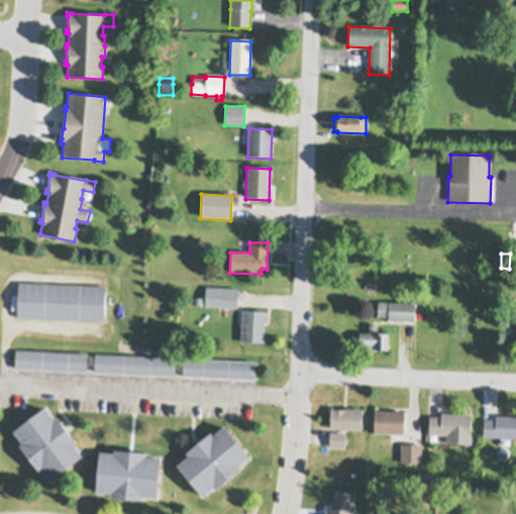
[(17,284),(105,287),(104,322),(16,319),(17,284)]
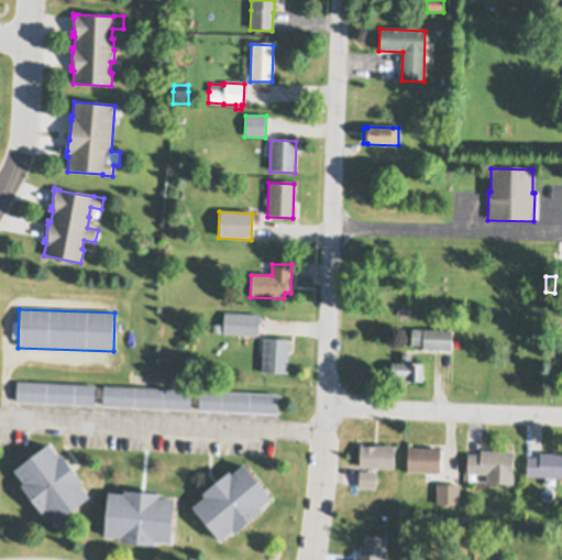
[(223,314),(260,316),(259,337),(222,335),(223,314)]
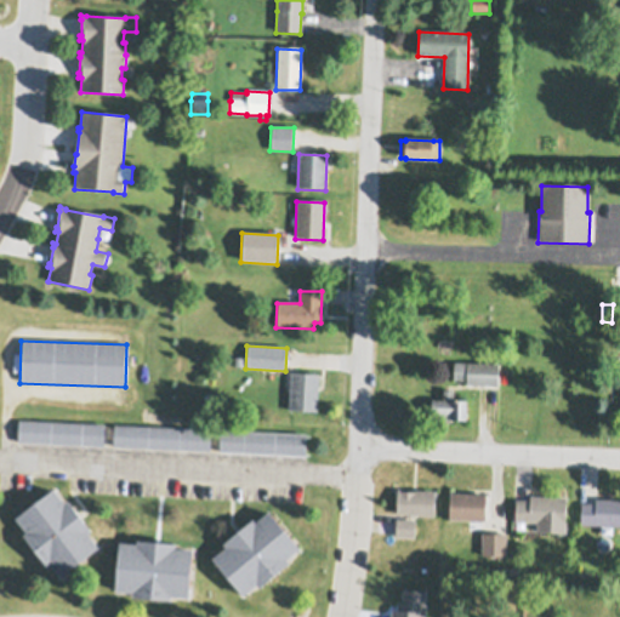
[(454,364),(466,364),(498,365),(498,387),(466,387),(466,382),(453,382),(454,364)]
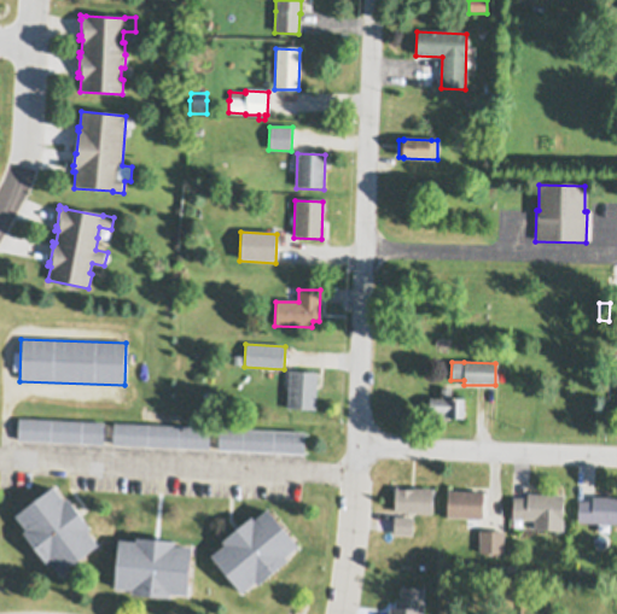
[(289,372),(316,374),(314,411),(286,409),(289,372)]
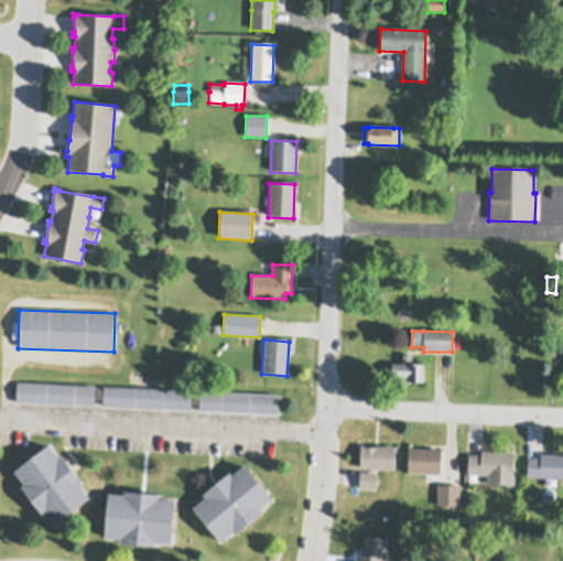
[(391,365),(401,365),(401,356),(412,356),(412,365),(423,365),(423,384),(410,384),(410,386),(391,385),(391,365)]
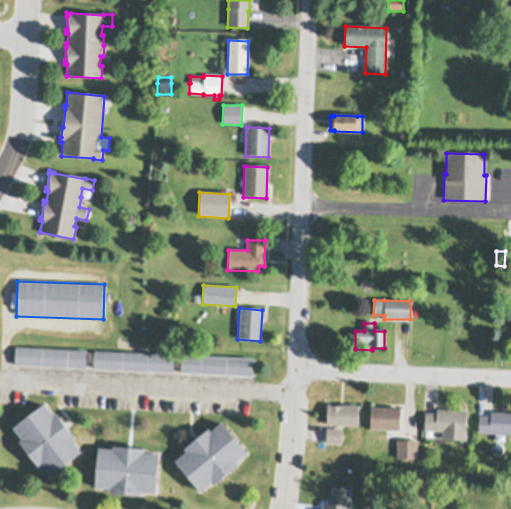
[(15,348),(86,351),(85,370),(14,366),(15,348)]
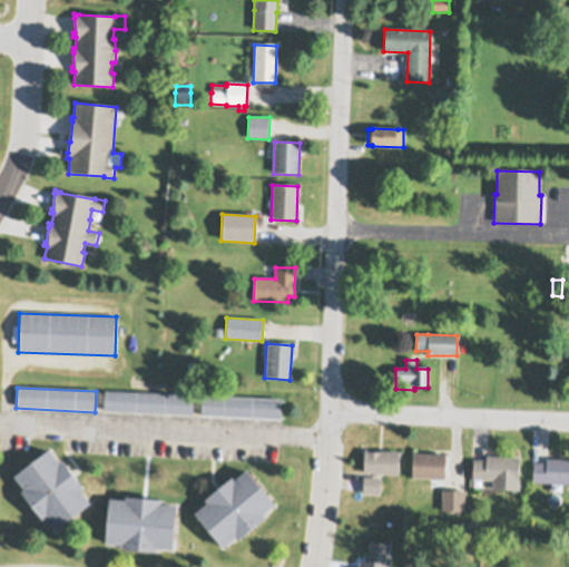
[(104,392),(193,397),(192,416),(104,411),(104,392)]
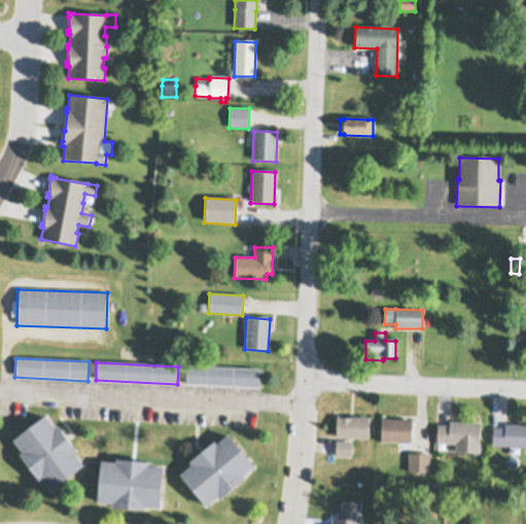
[(186,367),(259,370),(258,388),(185,385),(186,367)]
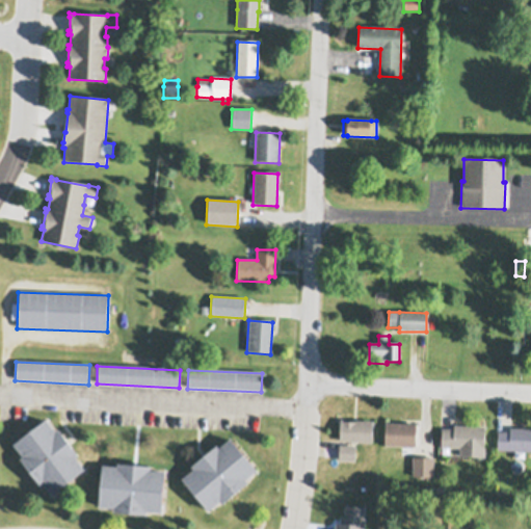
[(12,446),(45,421),(55,433),(58,431),(78,457),(75,459),(84,472),(52,497),(43,484),(40,487),(19,460),(22,458),(12,446)]
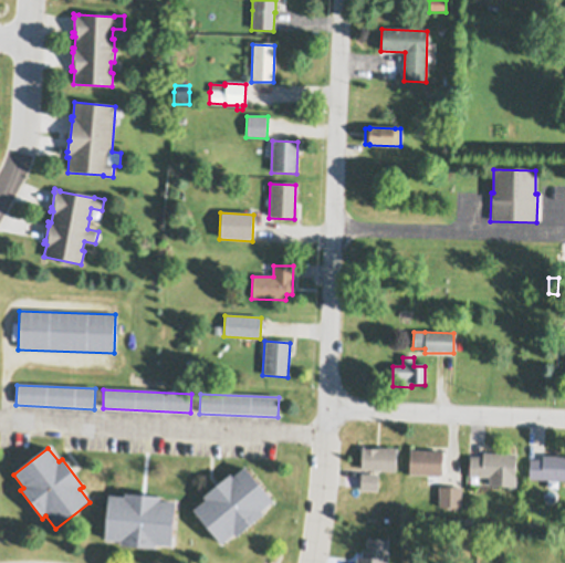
[(362,448),(364,448),(364,450),(378,450),(378,449),(396,449),(395,472),(361,471),(362,448)]
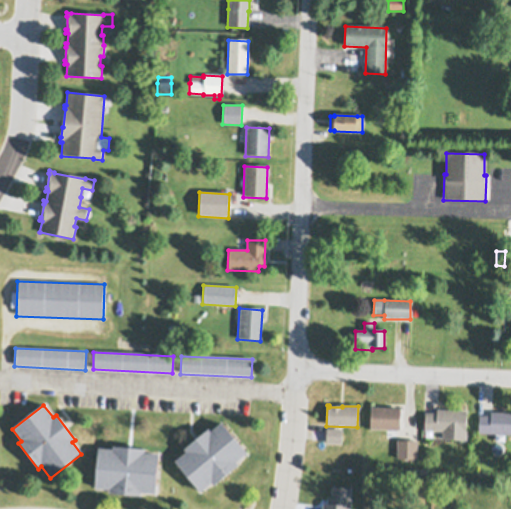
[(370,408),(400,409),(399,431),(369,430),(370,408)]
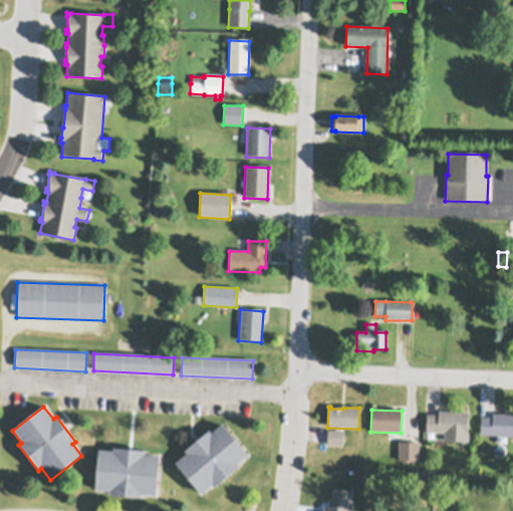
[(438,412),(468,414),(467,434),(468,434),(467,443),(443,442),(443,435),(426,434),(426,416),(438,417),(438,412)]
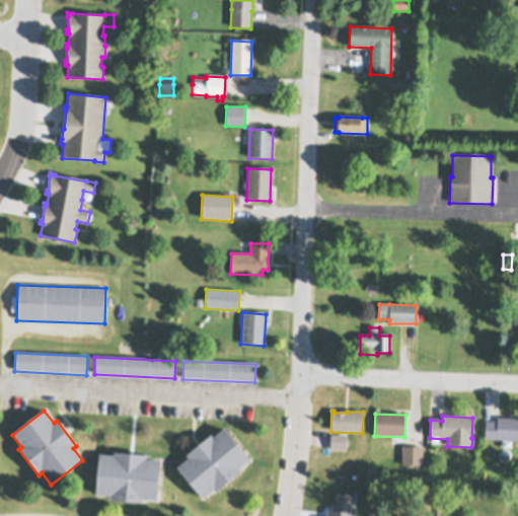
[(517,441),(485,440),(486,423),(497,423),(497,418),(517,419),(517,441)]
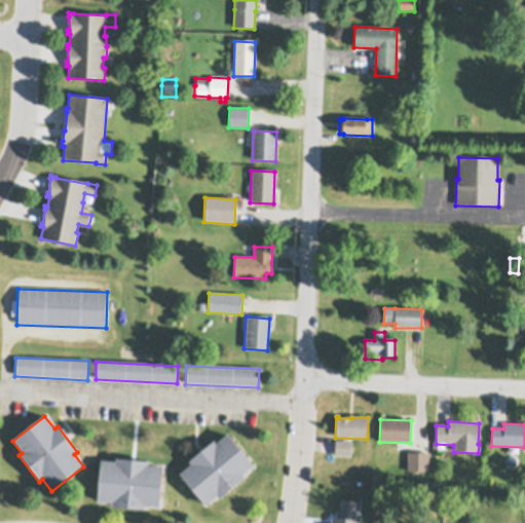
[(180,476),(191,465),(188,463),(214,442),(216,445),(227,436),(254,467),(241,477),(245,480),(219,500),(217,497),(205,507),(179,476),(180,476)]
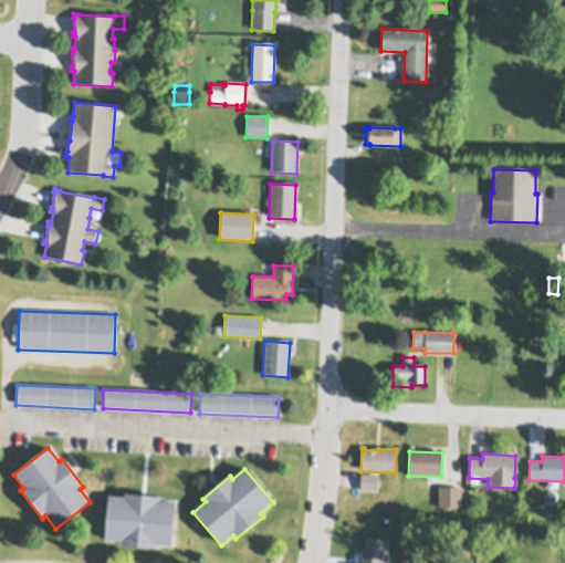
[(361,476),(377,476),(377,492),(359,492),(361,476)]
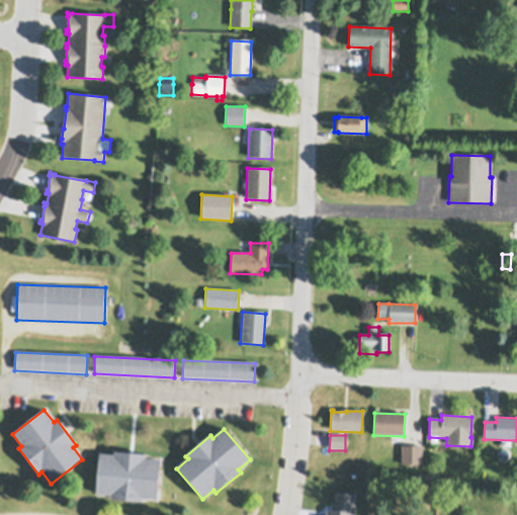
[(401,446),(422,447),(422,465),(401,465),(401,446)]
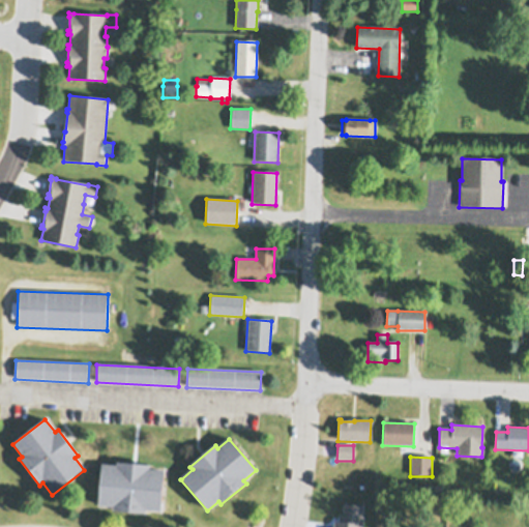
[(101,465),(116,467),(117,463),(149,466),(149,470),(165,471),(160,513),(145,511),(145,515),(113,513),(113,508),(97,506),(101,465)]
